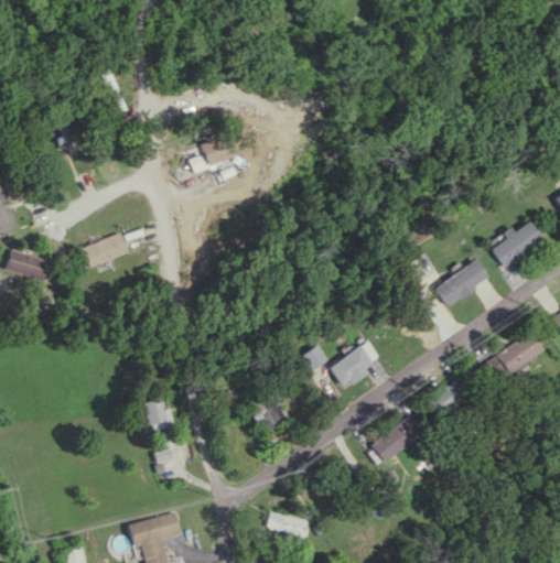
[(103,73),(112,114),(125,111),(115,71),(103,73)]
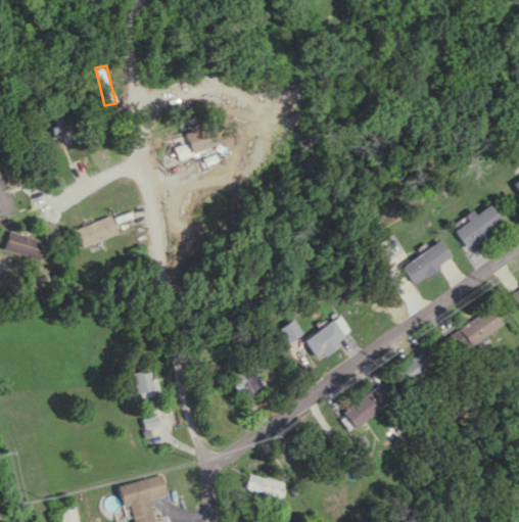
[(52,108),(68,144),(78,140),(61,104),(52,108)]
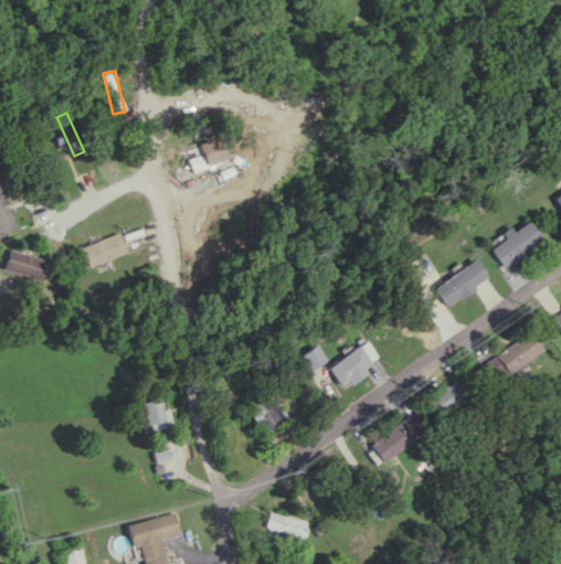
[(235,158),(226,132),(200,141),(205,155),(191,160),(194,172),(235,158)]
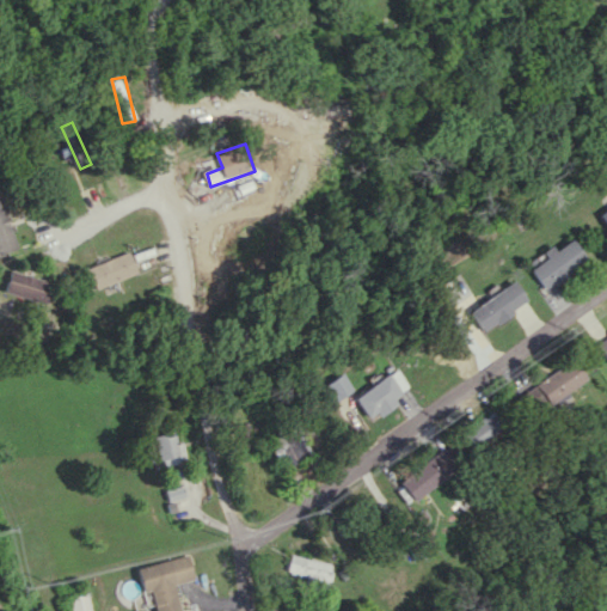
[(547,291),(588,261),(574,239),(557,251),(553,246),(528,264),(547,291)]
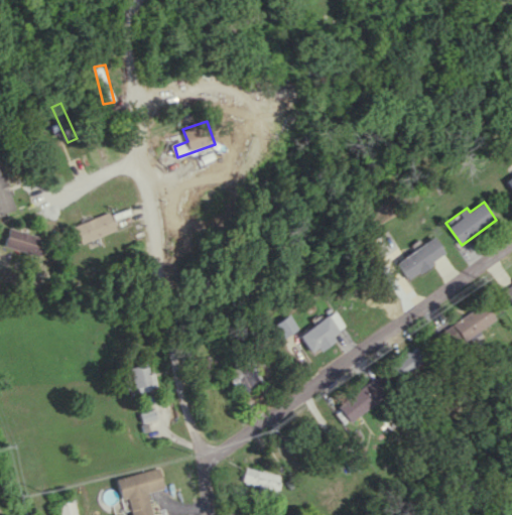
[(81,244),(117,231),(110,213),(74,226),(81,244)]
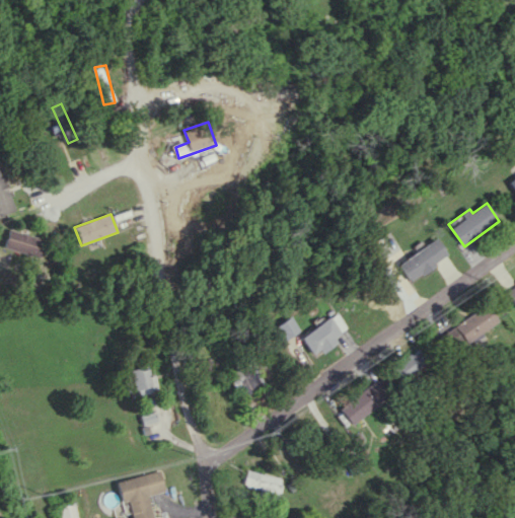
[(5,248),(40,257),(45,239),(10,230),(5,248)]
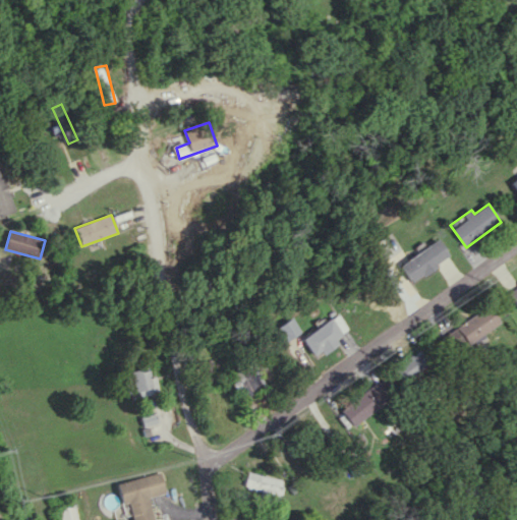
[(401,265),(414,283),(452,257),(440,239),(401,265)]
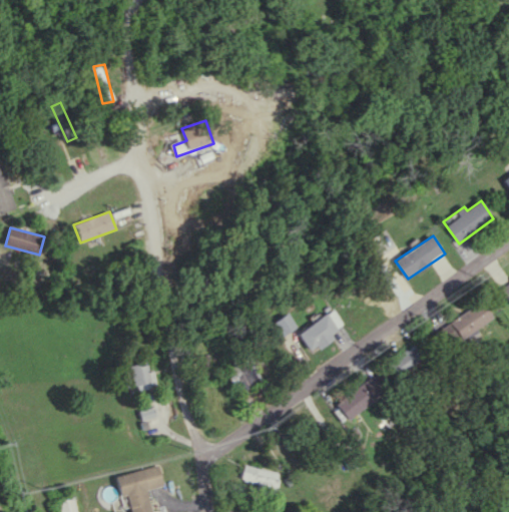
[(494,322),(485,304),(444,326),(454,344),(494,322)]
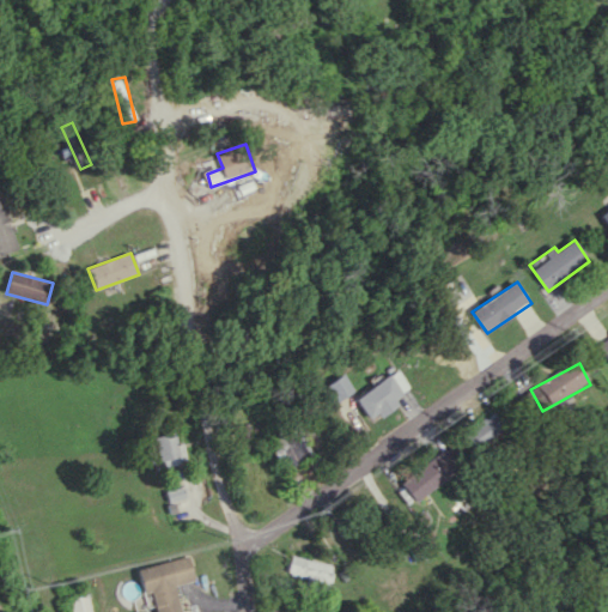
[(376,422),(415,391),(400,370),(359,401),(376,422)]
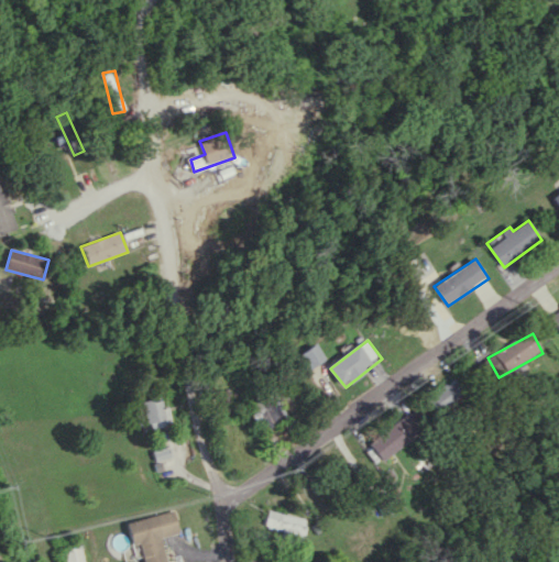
[(313,370),(328,360),(318,343),(302,354),(313,370)]
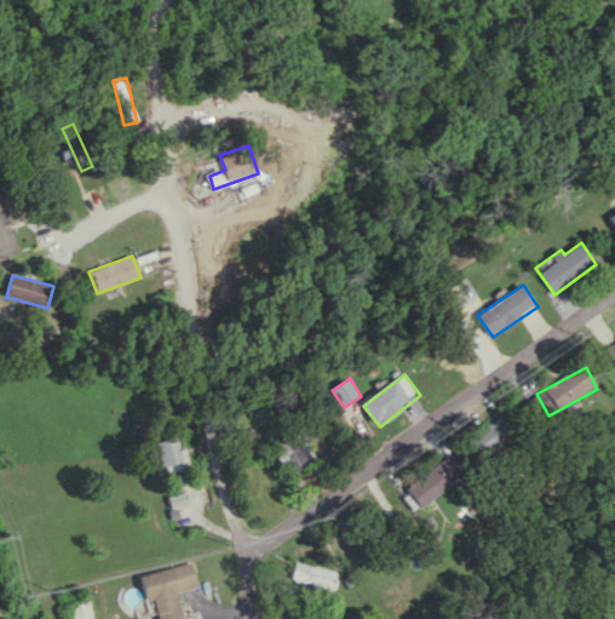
[(473,437),(486,457),(517,436),(505,418),(473,437)]
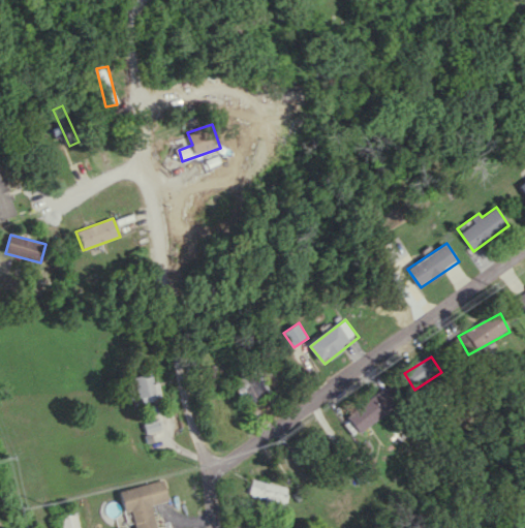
[(246,405),(273,396),(264,369),(238,378),(246,405)]
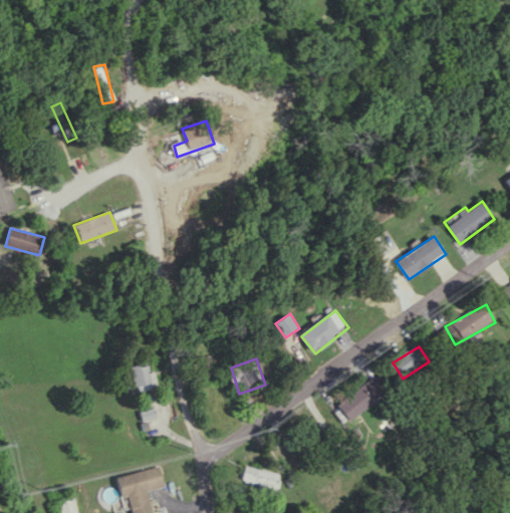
[(140,387),(141,391),(160,386),(156,371),(152,372),(149,362),(125,369),(131,389),(140,387)]
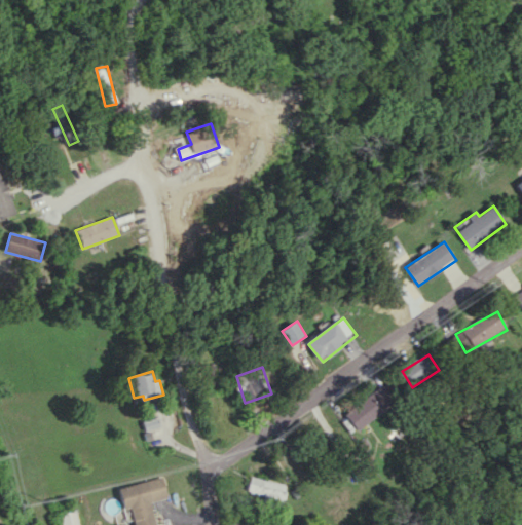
[(346,412),(357,429),(403,401),(393,384),(346,412)]
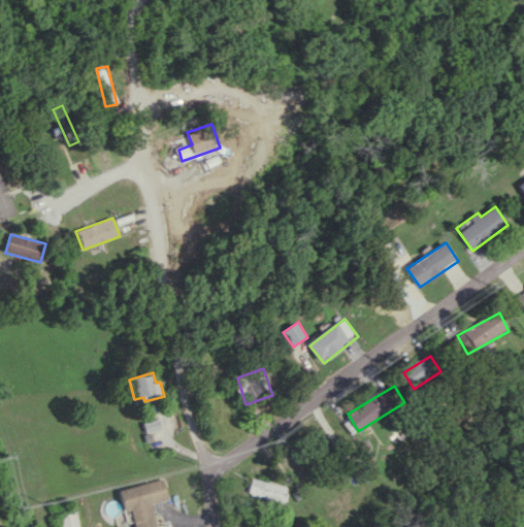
[(163,429),(161,420),(145,424),(149,433),(163,429)]
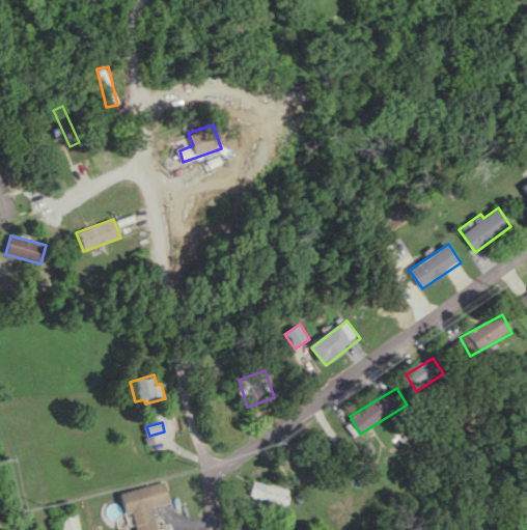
[(292,490),(254,482),(251,498),(288,505),(292,490)]
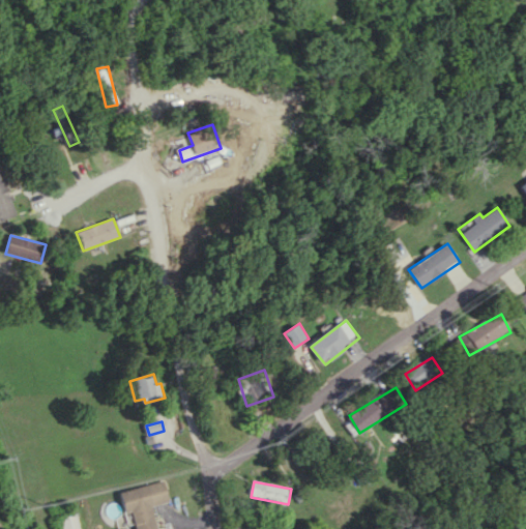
[(121,492),(126,512),(134,511),(137,528),(159,528),(154,506),(171,503),(167,482),(121,492)]
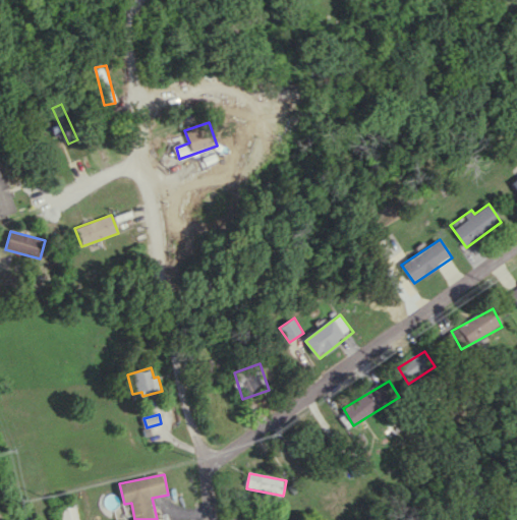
[(80,519),(77,505),(61,509),(63,519),(80,519)]
